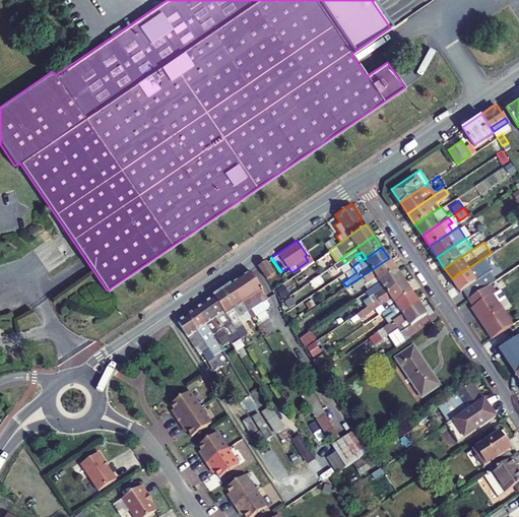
[(396,269),(389,258),(355,280),(359,284),(364,282),(371,277),(375,283),(396,269)]
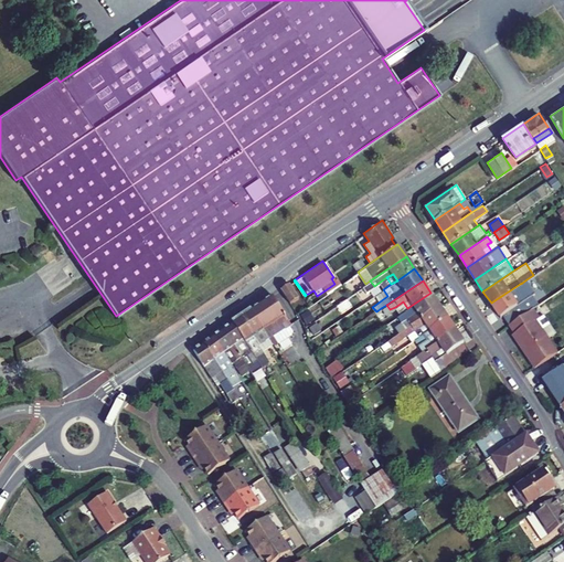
[(288,282),(280,287),(289,301),(298,296),(288,282)]
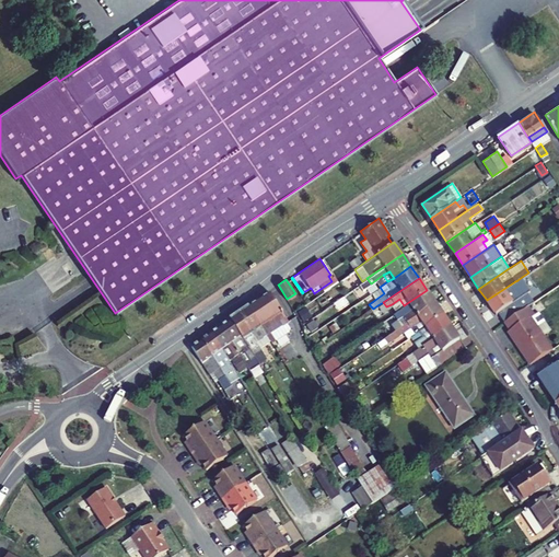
[(523,293),(515,281),(487,300),(495,313),(523,293)]
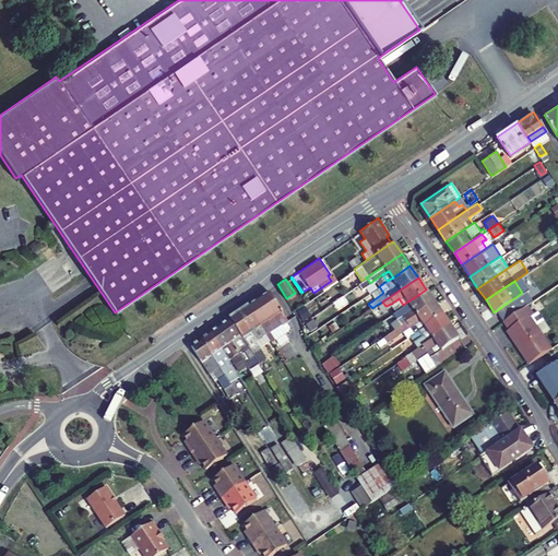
[(269,338),(270,340),(287,329),(288,326),(285,320),(287,319),(269,290),(248,304),(265,333),(269,338)]
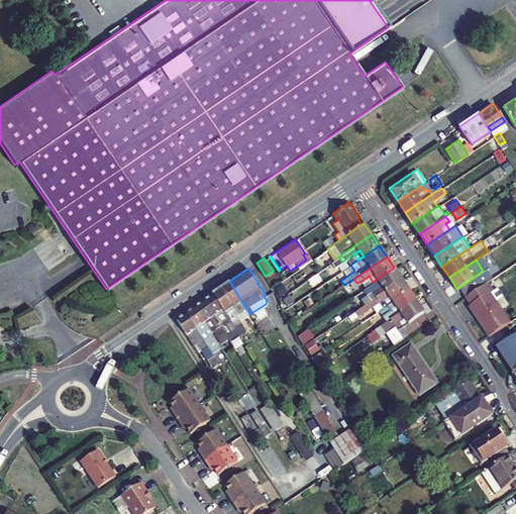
[(401,278),(394,268),(373,282),(366,286),(363,289),(367,295),(360,298),(365,303),(401,278)]
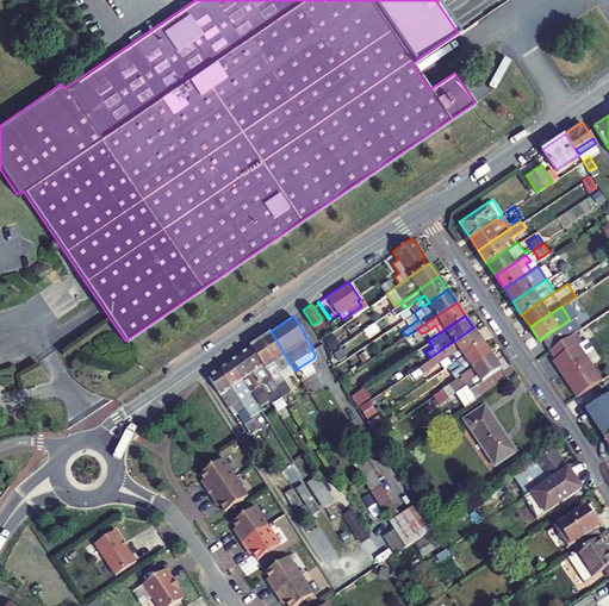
[(440,332),(435,325),(427,331),(432,337),(440,332)]
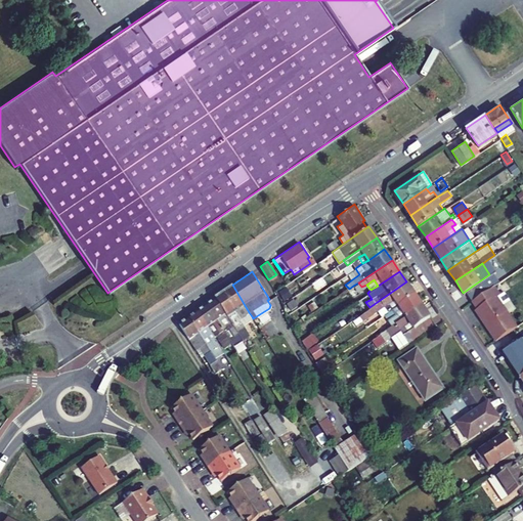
[(413,293),(406,281),(369,307),(359,315),(363,321),(380,310),(378,308),(383,305),(388,311),(413,293)]
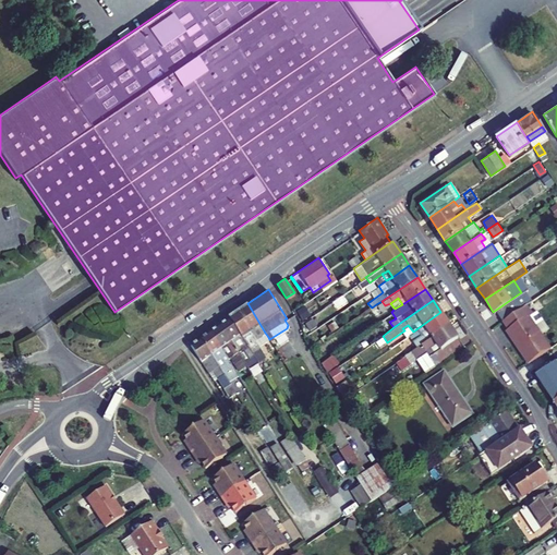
[(385,305),(382,301),(376,304),(379,310),(385,305)]
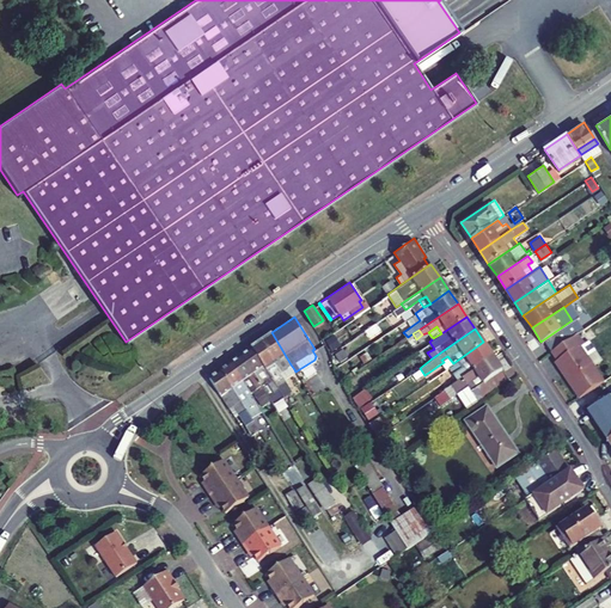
[(272,332),(251,347),(283,395),(283,397),(289,392),(292,391),(283,376),(280,372),(291,364),(272,332)]
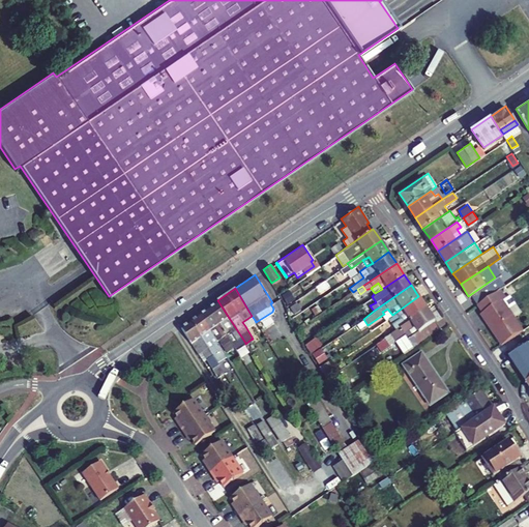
[(479,312),(500,343),(522,328),(501,298),(504,296),(499,288),(476,302),(481,311),(479,312)]
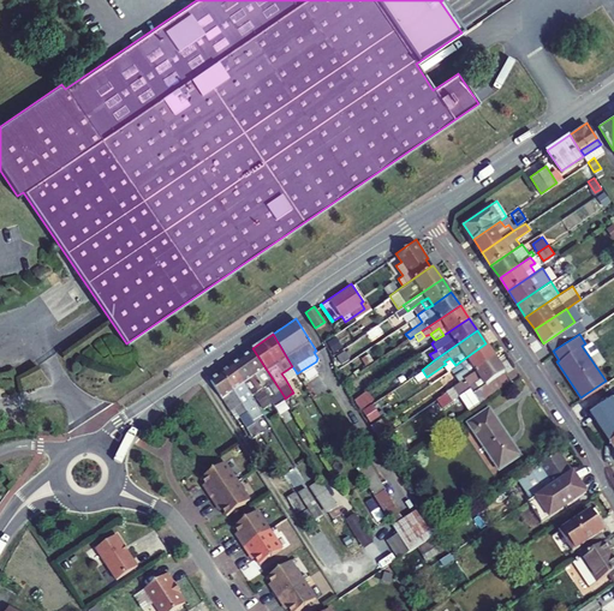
[(494,357),(486,343),(455,365),(451,369),(459,381),(494,357)]
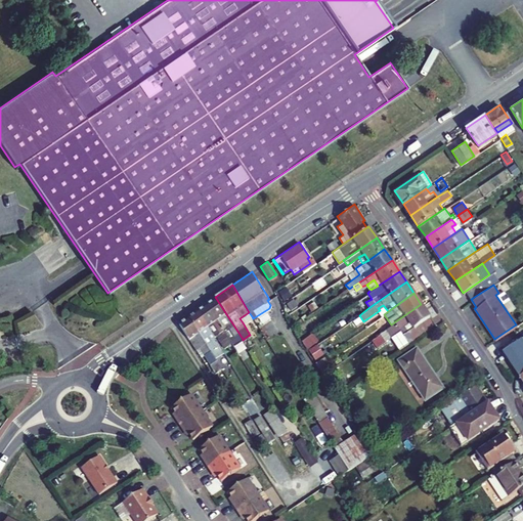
[(215,297),(206,303),(230,341),(233,345),(243,339),(215,297)]
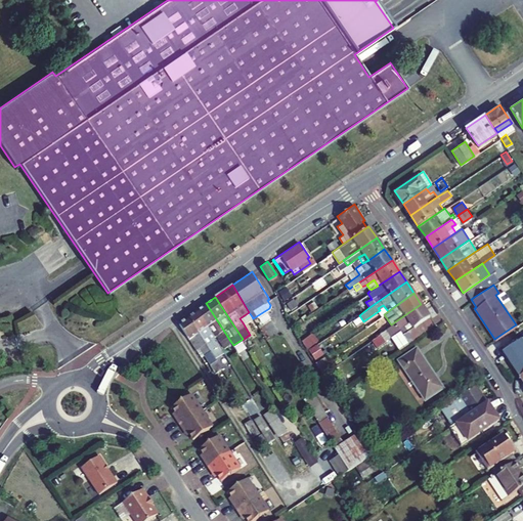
[(223,346),(230,341),(206,303),(197,309),(213,335),(216,334),(223,346)]
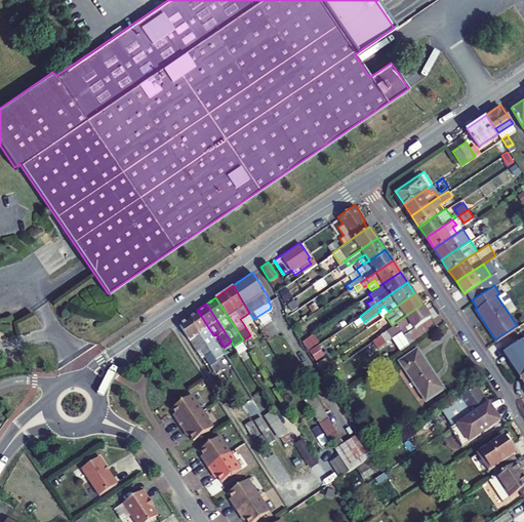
[(436,325),(421,305),(392,325),(372,338),(376,347),(391,336),(399,350),(436,325)]
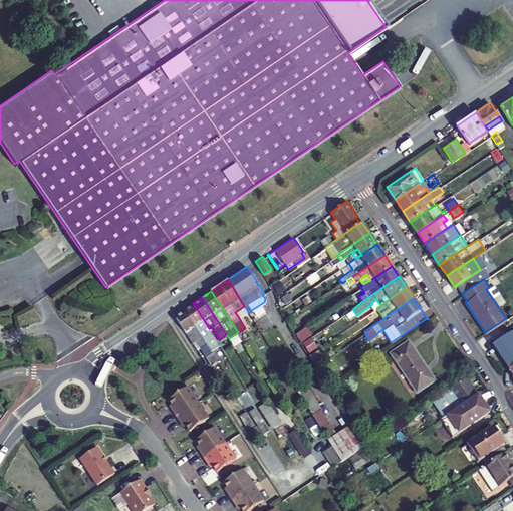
[(193,303),(185,309),(210,349),(219,343),(217,340),(209,328),(193,303)]
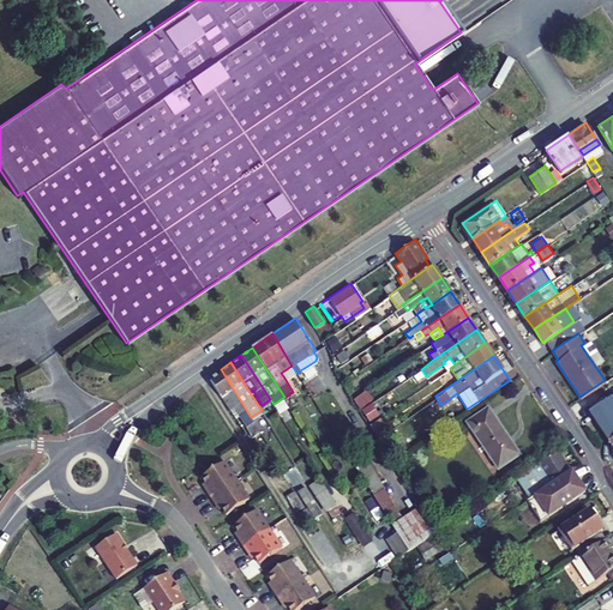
[(284,378),(295,370),(292,366),(281,373),(284,378)]
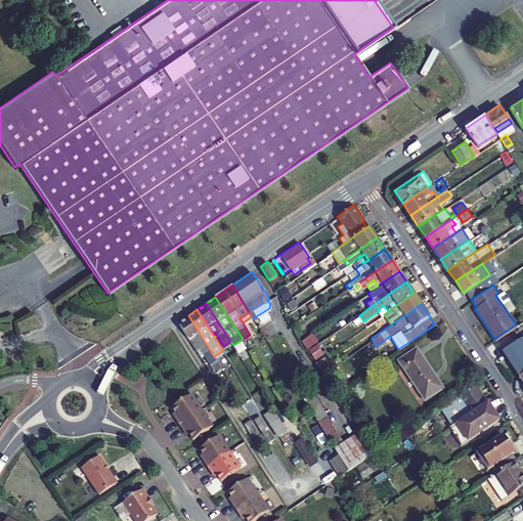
[(188,338),(195,348),(199,346),(203,353),(215,372),(221,367),(214,356),(188,315),(178,322),(188,338)]
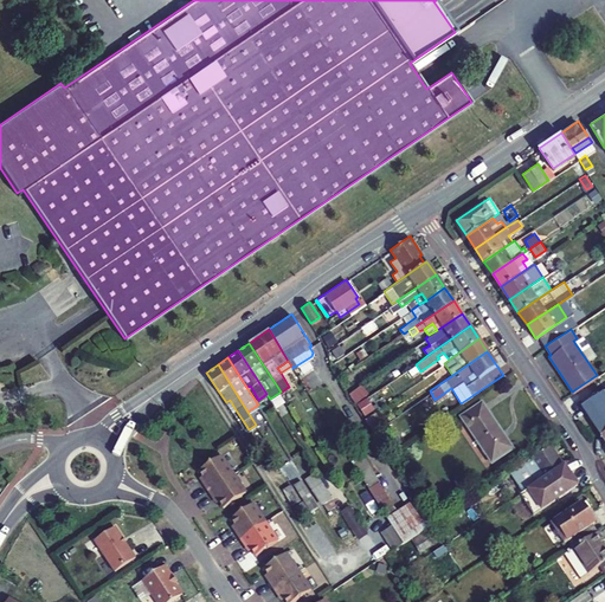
[(366,413),(378,405),(362,382),(351,390),(366,413)]
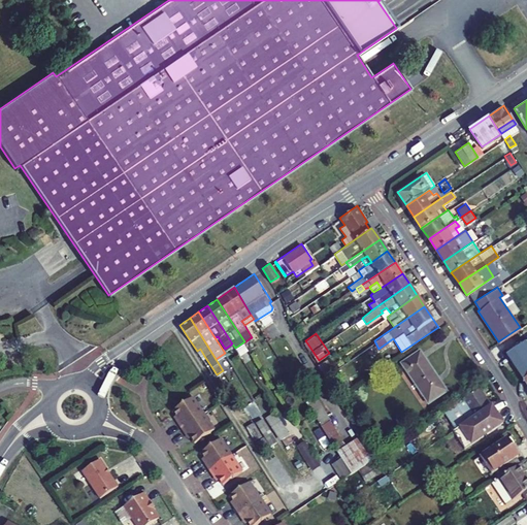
[(223,350),(225,349),(218,336),(215,337),(223,350)]
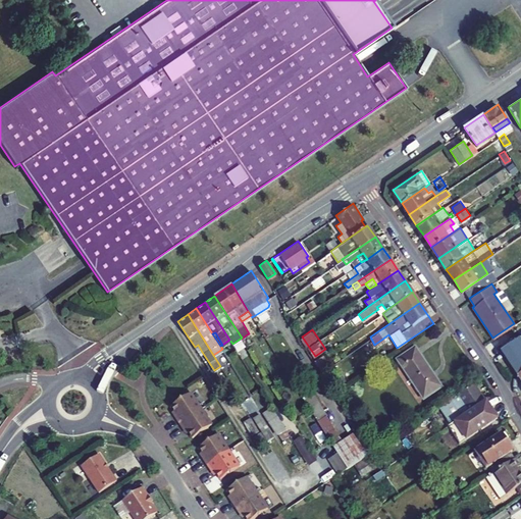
[(251,341),(247,334),(242,339),(245,345),(251,341)]
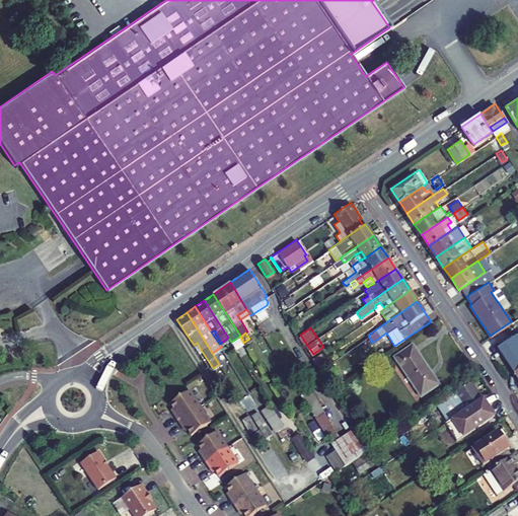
[(517,336),(516,334),(497,346),(514,371),(517,368),(517,336)]
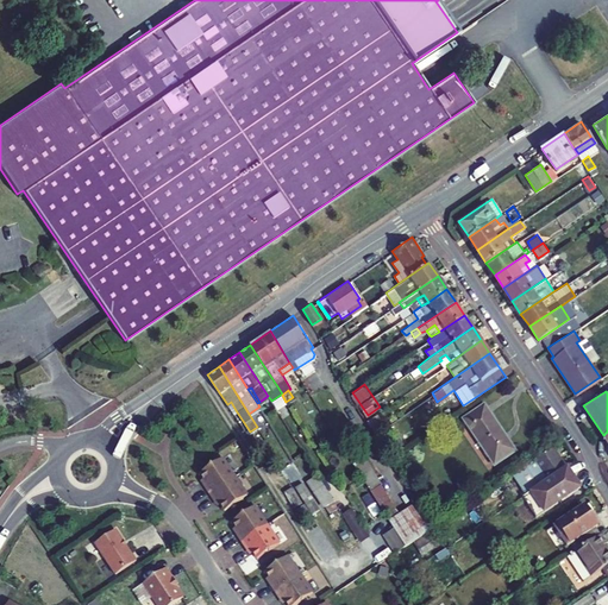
[(483,402),(462,416),(494,462),(514,448),(483,402)]
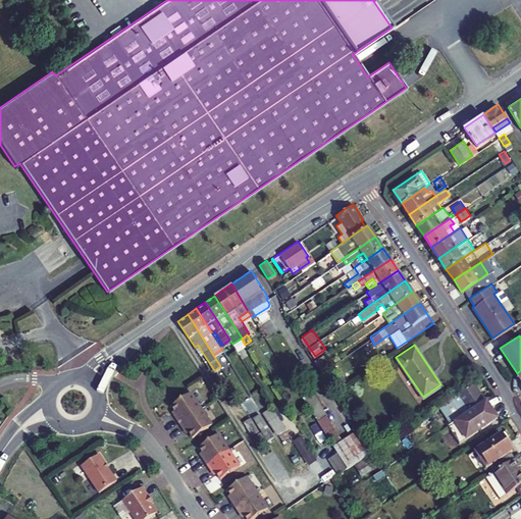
[(327,363),(322,355),(314,360),(319,368),(327,363)]
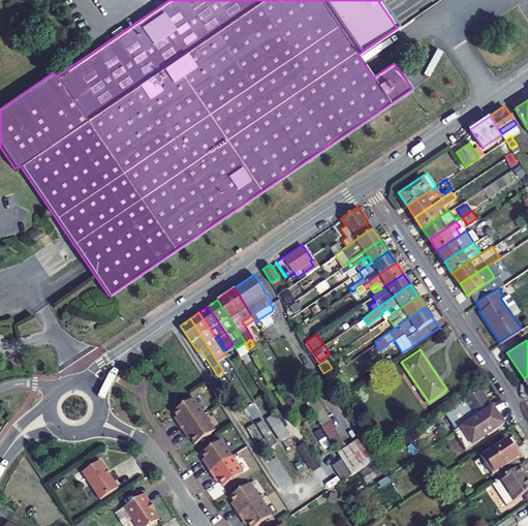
[(220,388),(219,389),(223,391),(230,396),(235,390),(223,382),(220,388)]
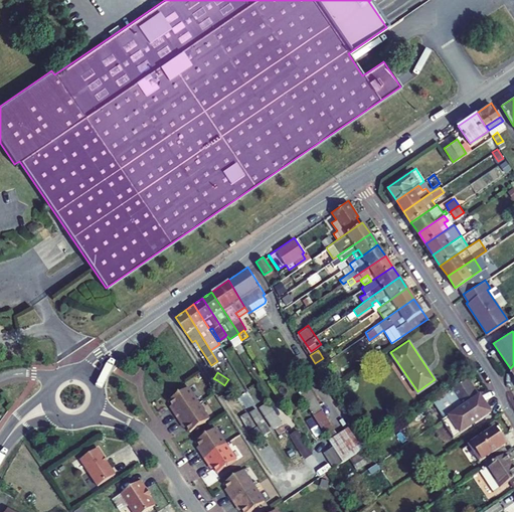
[(440,412),(444,417),(479,393),(467,376),(452,387),(437,398),(444,409),(440,412)]
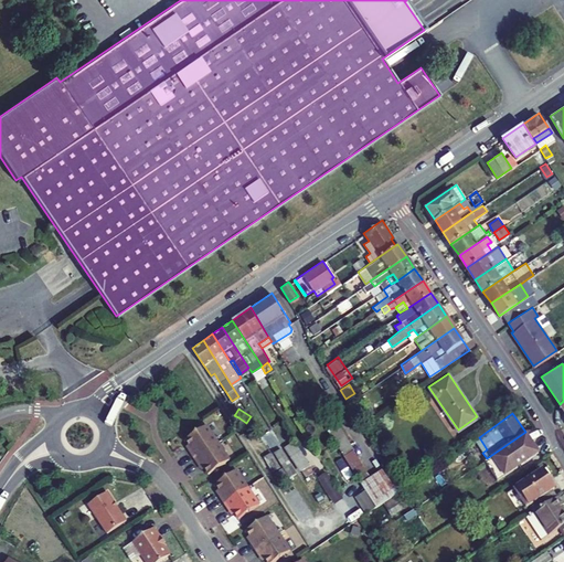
[(330,414),(321,420),(339,448),(348,442),(330,414)]
